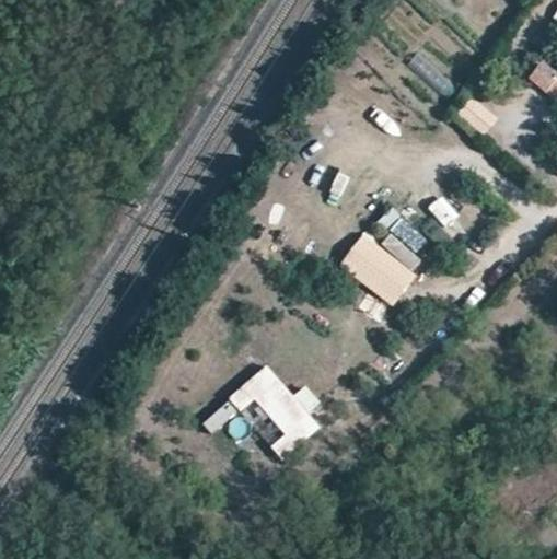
[(418,53),(403,68),(440,103),(455,88),(418,53)]
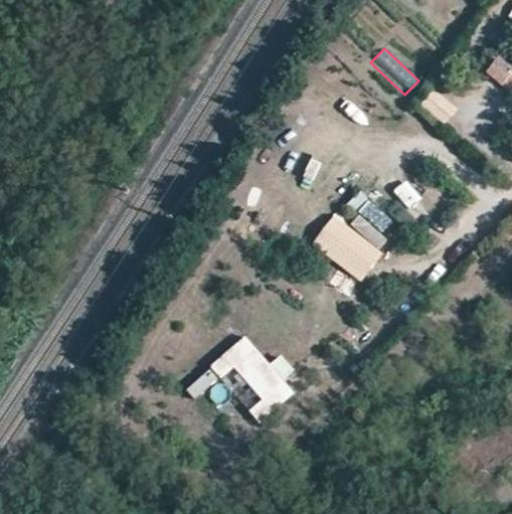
[(511,61),(499,52),(482,74),(509,96),(511,92),(511,61)]
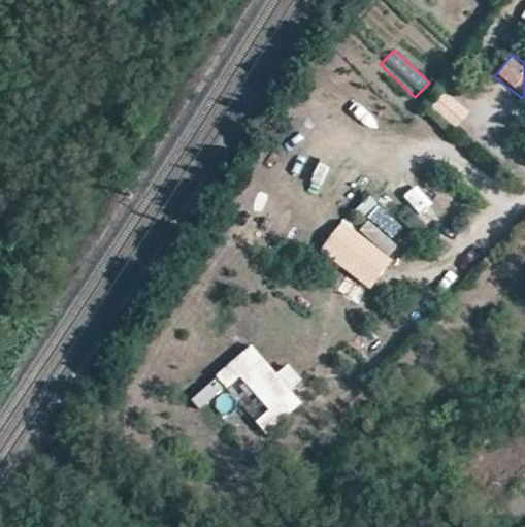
[(453,131),(468,112),(441,92),(427,109),(453,131)]
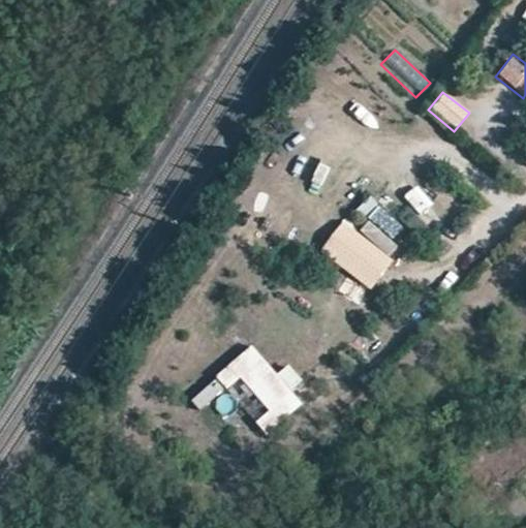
[(342,220),(320,248),(368,286),(391,257),(342,220)]
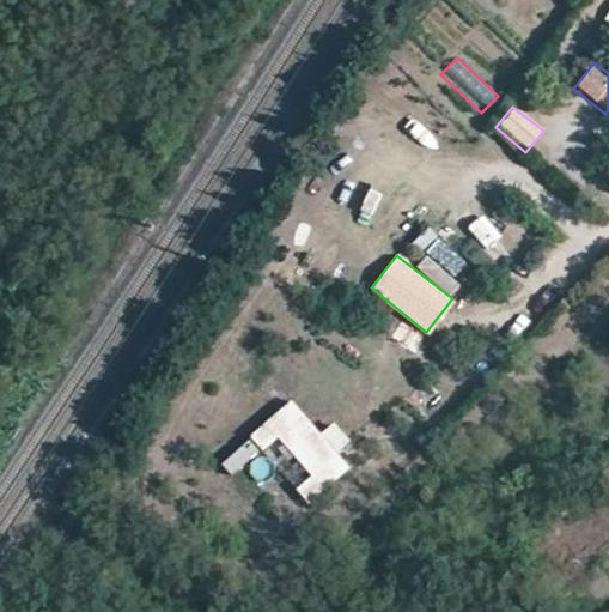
[(291,400),(248,435),(262,452),(278,437),(311,477),(294,490),(306,504),(349,468),(336,454),(349,442),(333,423),(320,434),(291,400)]
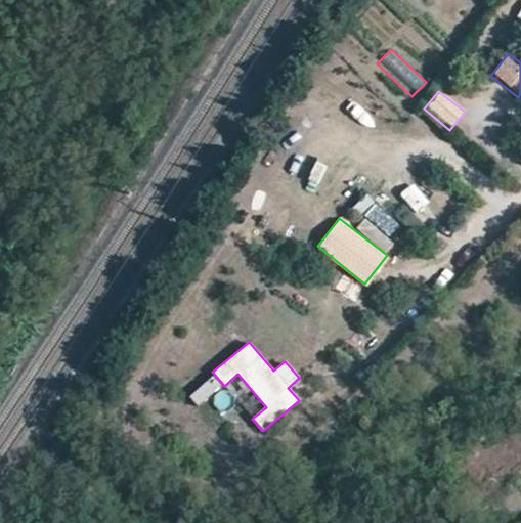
[(197,405),(219,390),(212,379),(188,393),(197,405)]
